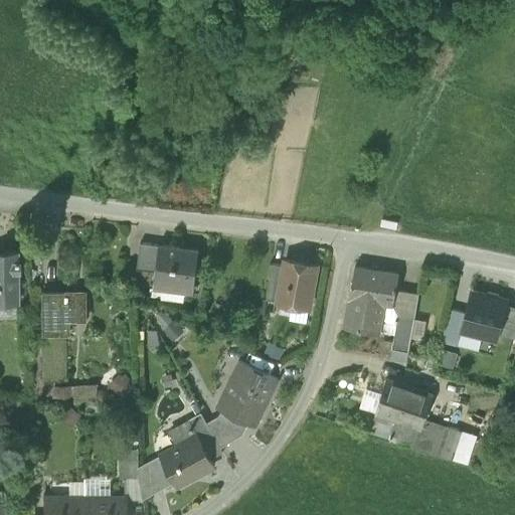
[(137,269),(156,271),(159,244),(141,242),(137,269)]
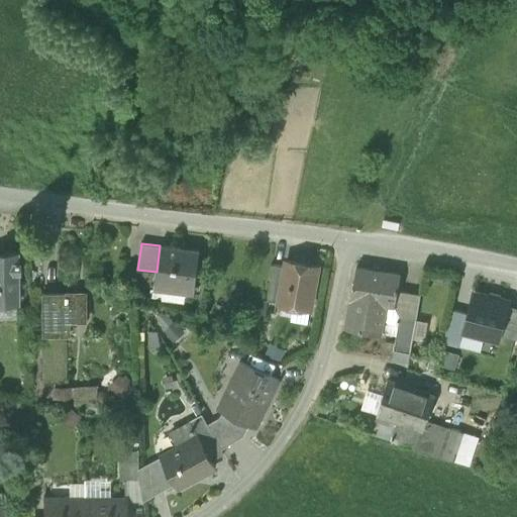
[(187,286),(195,287),(200,251),(160,245),(157,272),(154,282),(165,283),(187,286)]
